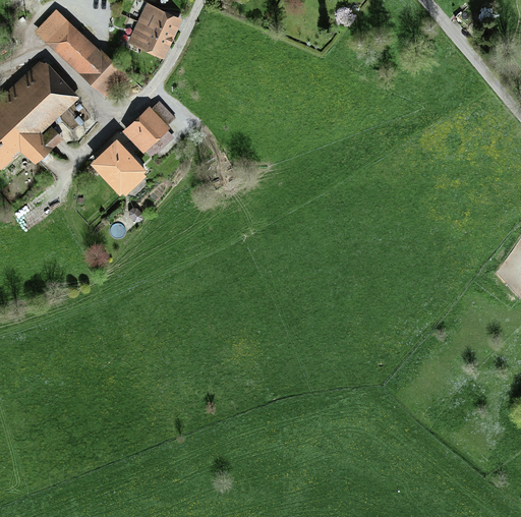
[(163,55),(179,18),(146,3),(129,39),(163,55)]
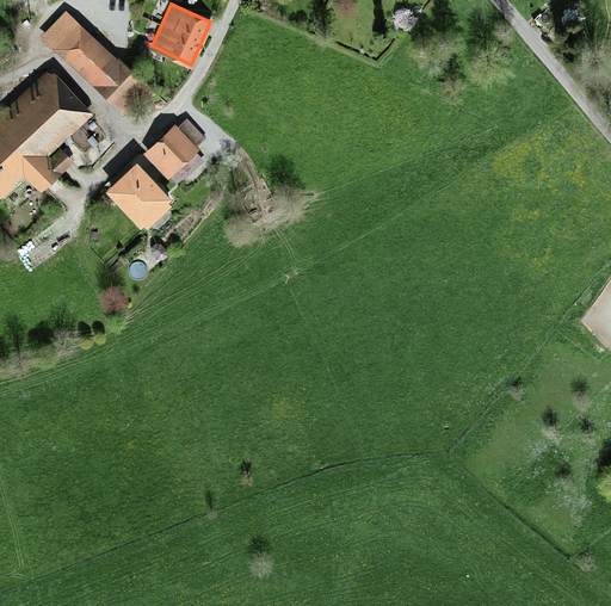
[(548,4),(535,18),(554,35),(566,20),(548,4)]
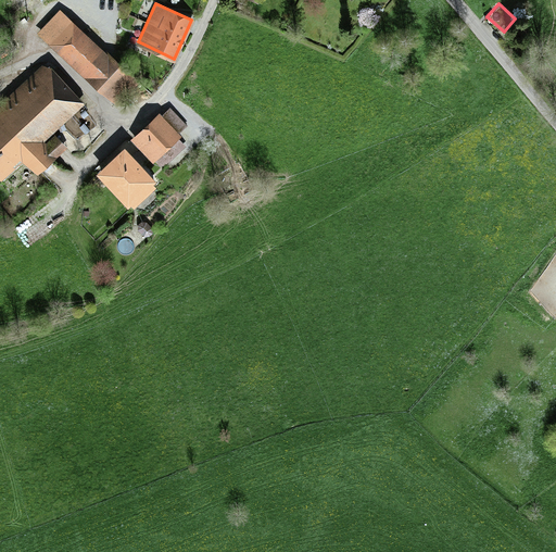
[(61,10),(41,29),(113,102),(134,83),(61,10)]
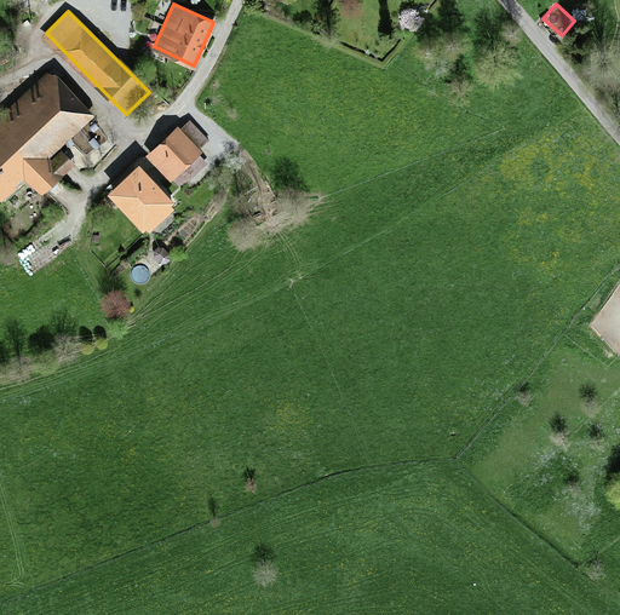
[(52,74),(0,121),(0,199),(0,200),(24,177),(40,193),(72,162),(61,150),(50,161),(46,156),(91,115),(52,74)]
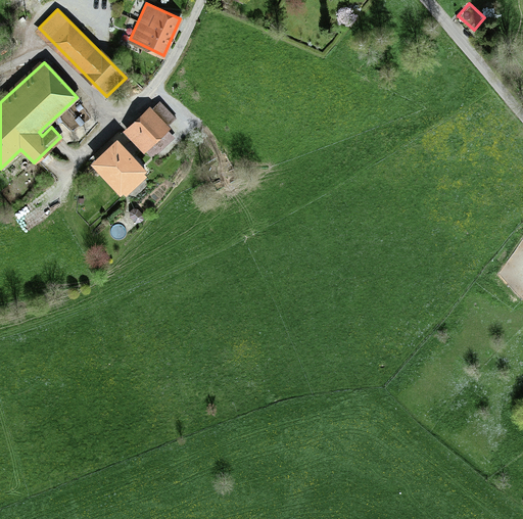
[(149,107),(125,131),(143,150),(167,127),(164,125),(174,115),(160,101),(151,109),(149,107)]
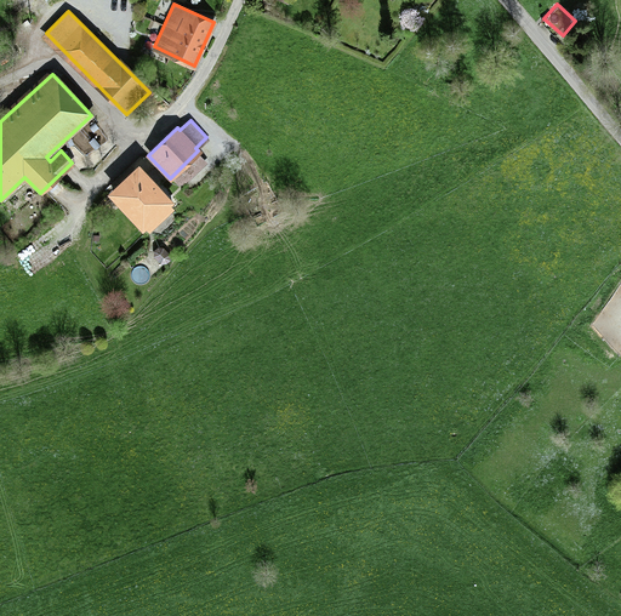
[(137,166),(107,193),(141,231),(171,204),(137,166)]
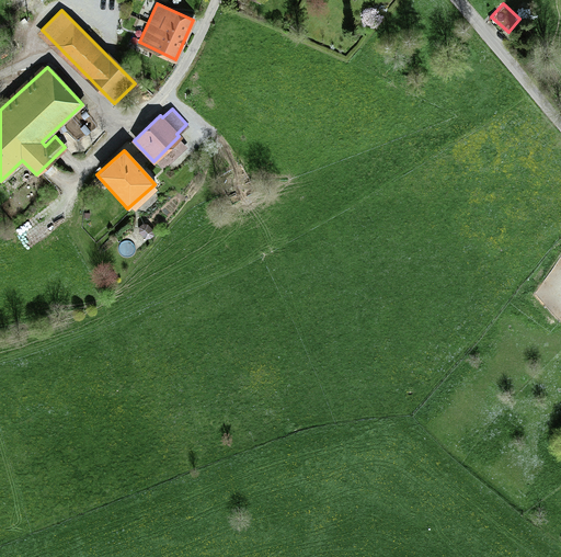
[(147,219),(140,227),(148,235),(156,227),(147,219)]
